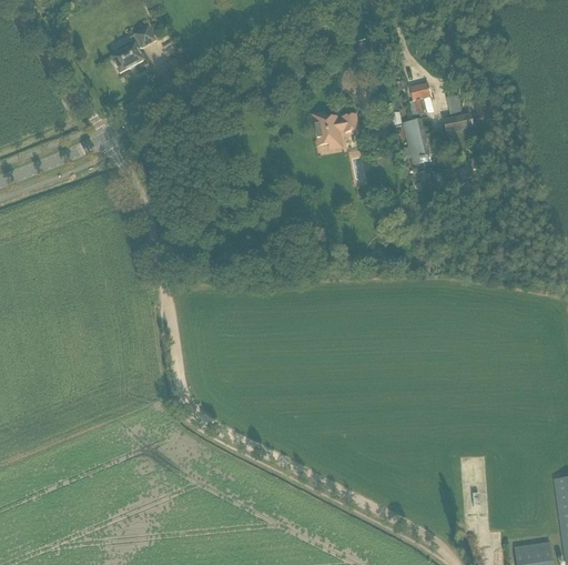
[(125,46),(119,50),(120,52),(111,57),(120,72),(129,67),(129,68),(135,64),(134,63),(143,59),(138,49),(155,39),(149,26),(130,36),(134,43),(127,48),(125,46)]
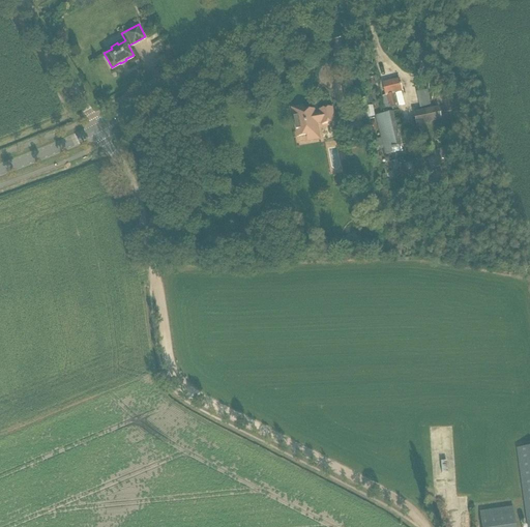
[(399,77),(382,81),(385,93),(388,106),(396,104),(393,91),(402,89),(399,77)]
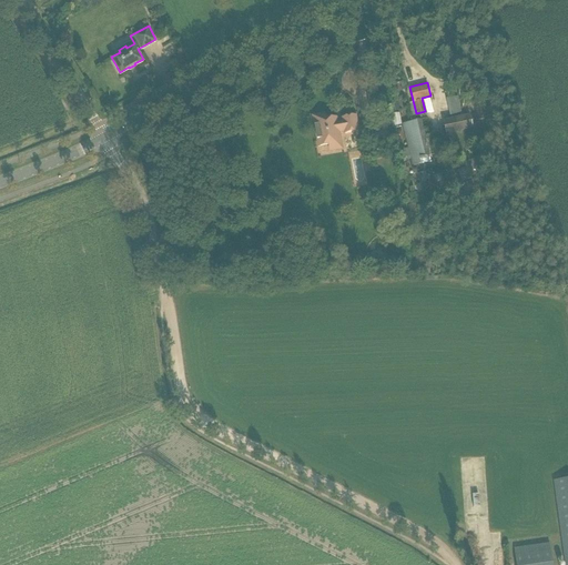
[(468,90),(459,92),(464,111),(473,109),(468,90)]
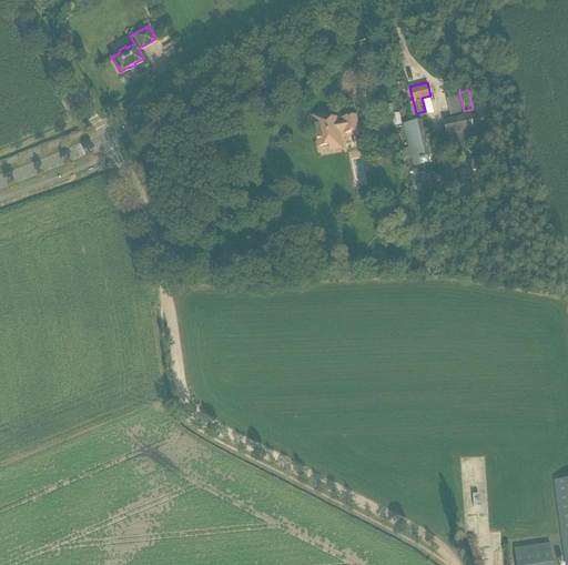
[(397,99),(387,101),(389,110),(391,110),(398,108),(399,108),(397,99)]
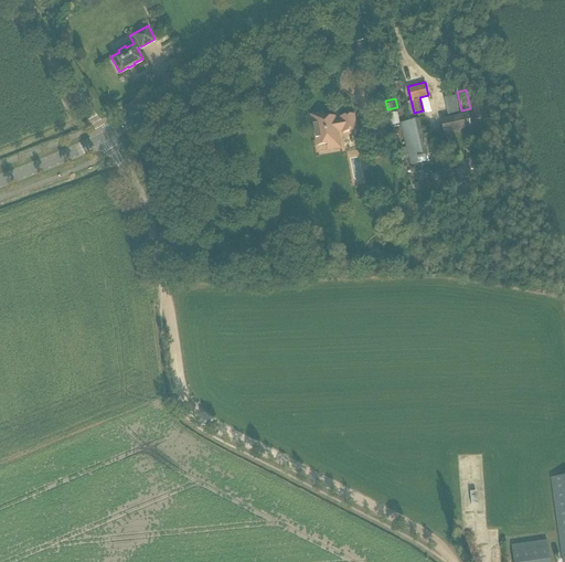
[(396,110),(387,113),(391,126),(400,124),(396,110)]
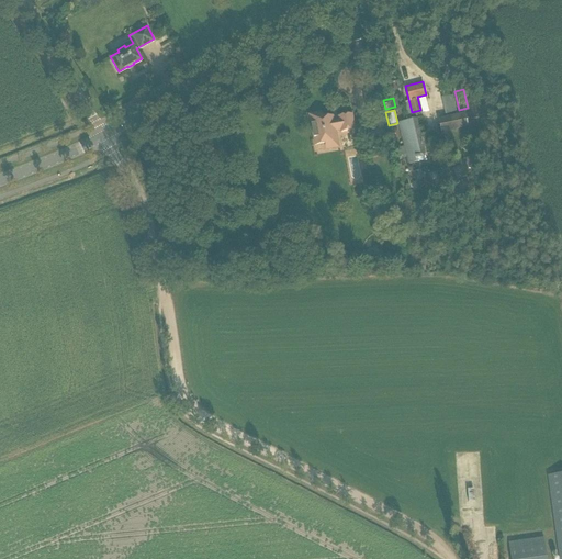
[(355,127),(353,123),(351,113),(339,115),(339,119),(334,120),(333,114),(322,116),(321,111),(310,113),(312,124),(315,143),(326,141),(326,146),(338,145),(335,129),(341,127),(341,130),(355,127)]
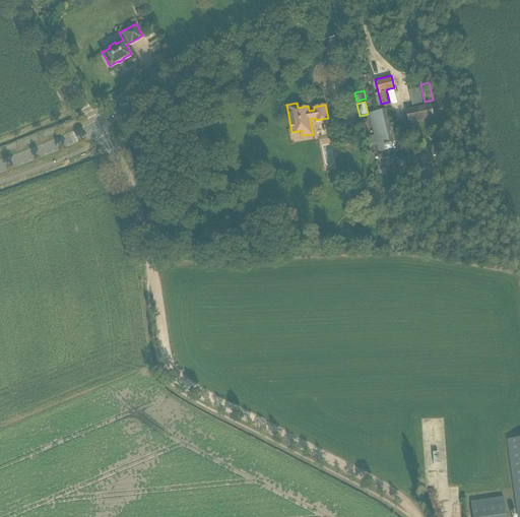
[(431,103),(405,109),(408,121),(413,120),(434,116),(431,103)]
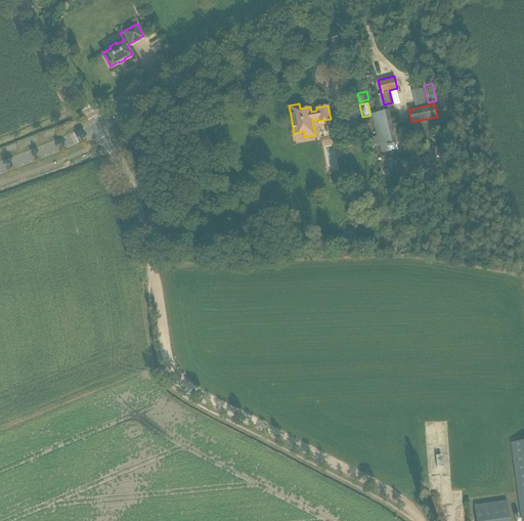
[(397,147),(390,112),(389,109),(373,112),(381,150),(397,147)]
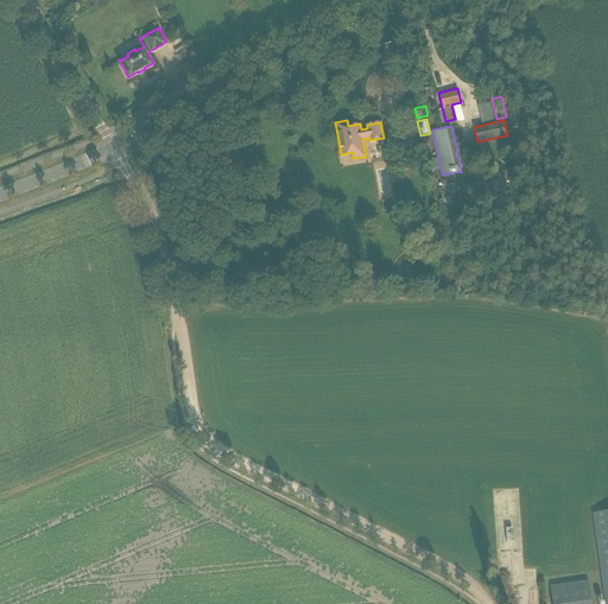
[(401,150),(418,146),(416,135),(400,138),(401,150)]
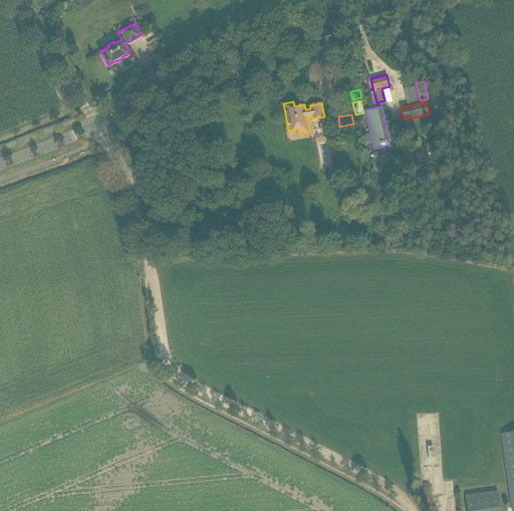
[(386,162),(384,166),(387,169),(391,169),(394,167),(394,163),(392,161),(388,160),(386,162)]
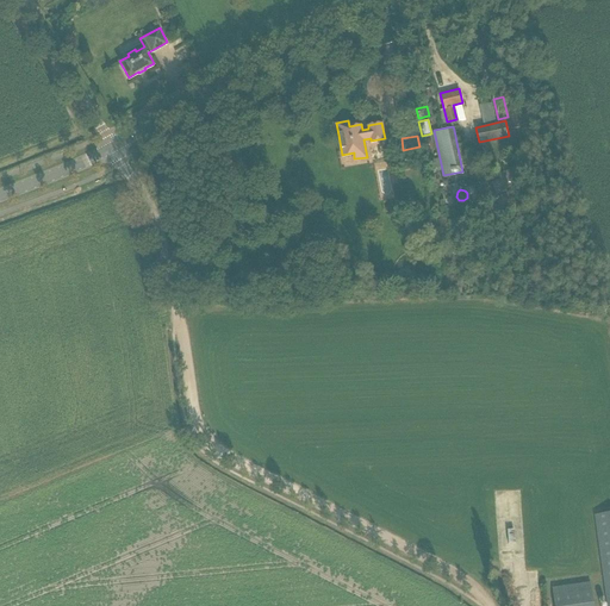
[(484,212),(472,212),(473,222),(478,222),(485,220),(484,212)]
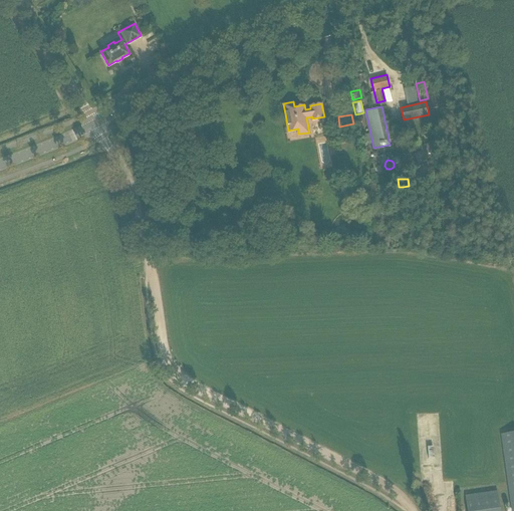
[(513,510),(513,430),(501,433),(511,510),(513,510)]
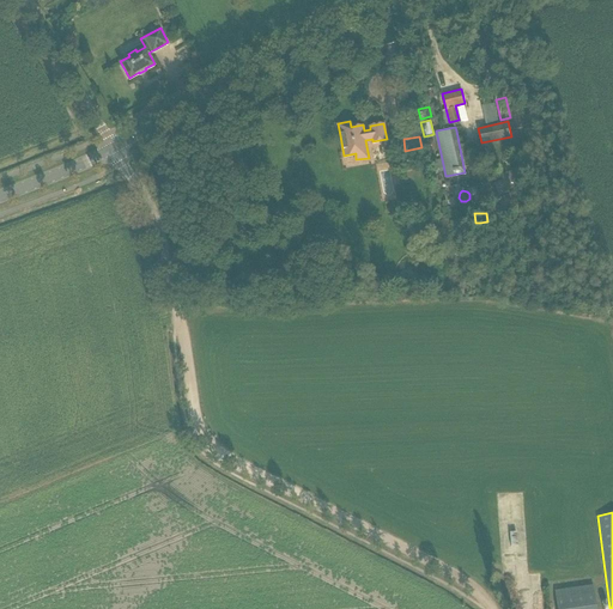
[(596,608),(594,584),(566,588),(556,589),(557,608),(596,608)]
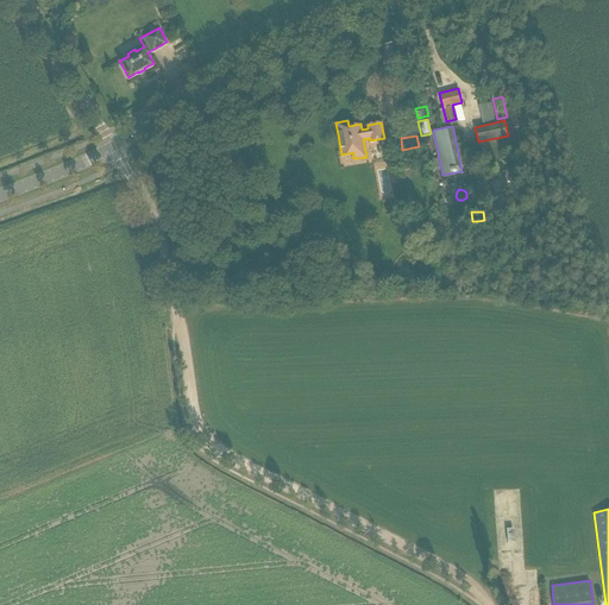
All buildings are outlined.
